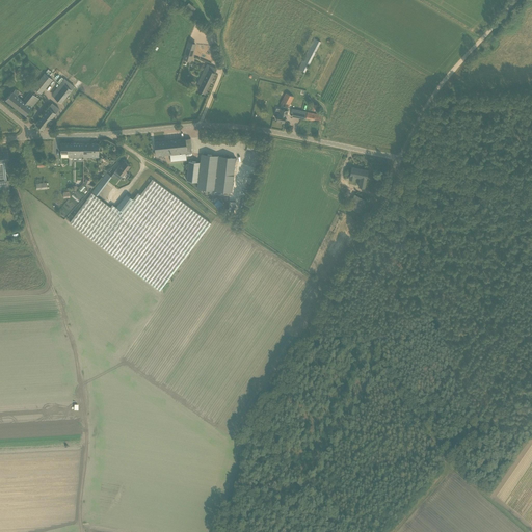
[(298,69),(306,72),(320,41),(313,37),(298,69)]
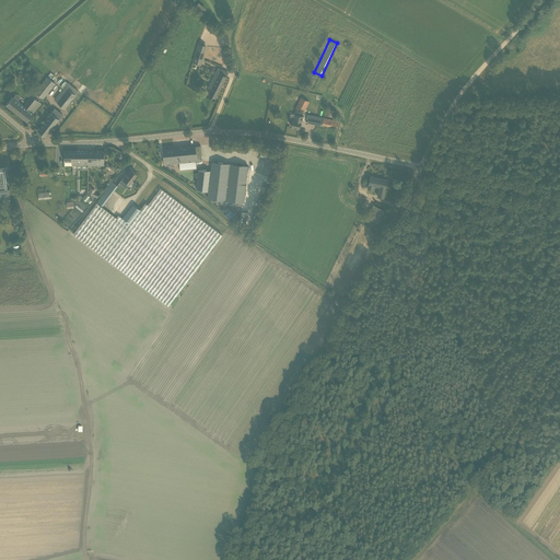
[(207,46),(198,44),(195,57),(202,59),(207,46)]
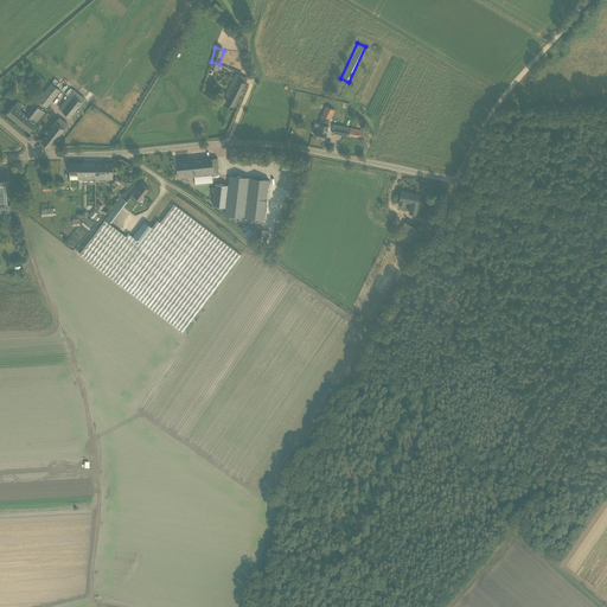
[(248,78),(242,76),(236,74),(225,95),(229,97),(225,102),(234,107),(246,83),(248,78)]
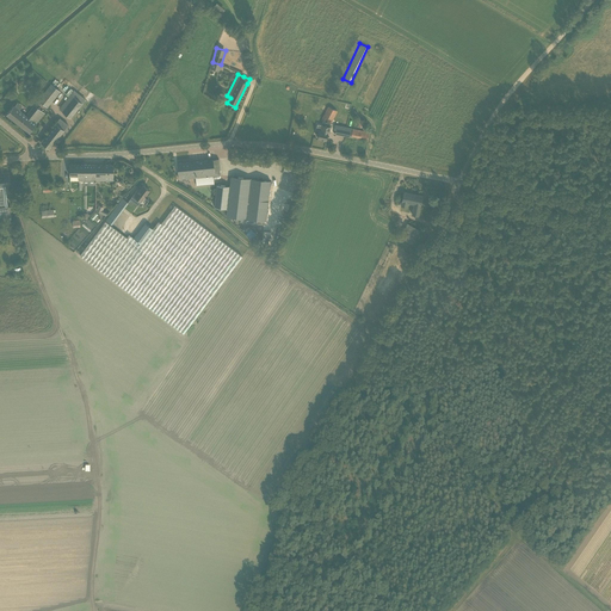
[(50,84),(37,100),(48,107),(61,92),(50,84)]
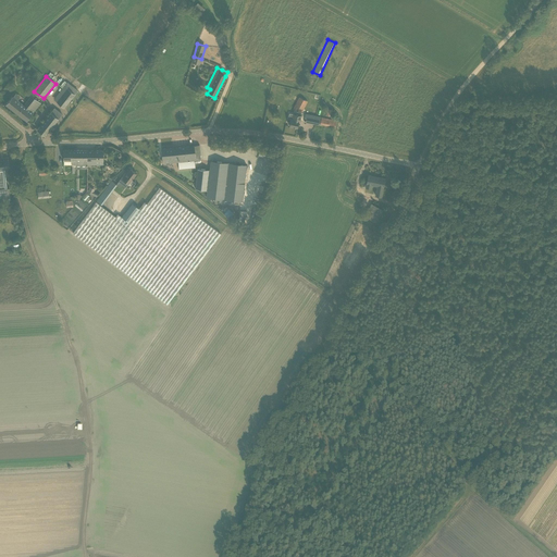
[(57,102),(64,108),(75,95),(67,88),(57,102)]
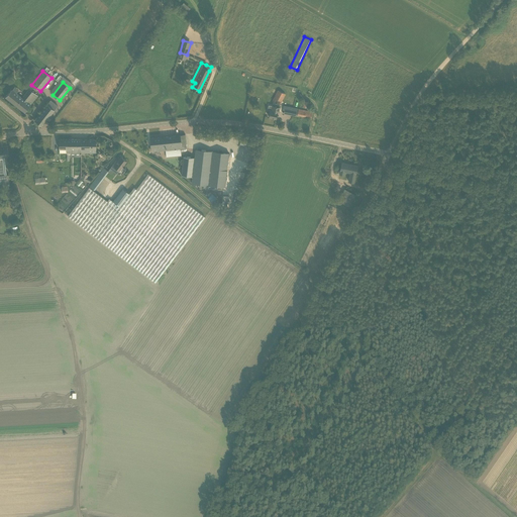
[(22,97),(11,89),(5,97),(24,112),(37,96),(29,89),(22,97)]
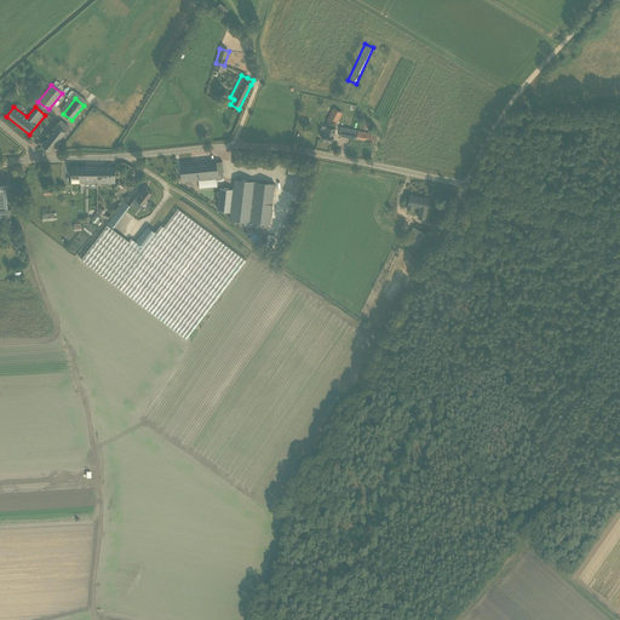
[(336,126),(342,113),(333,108),(327,121),(336,126)]
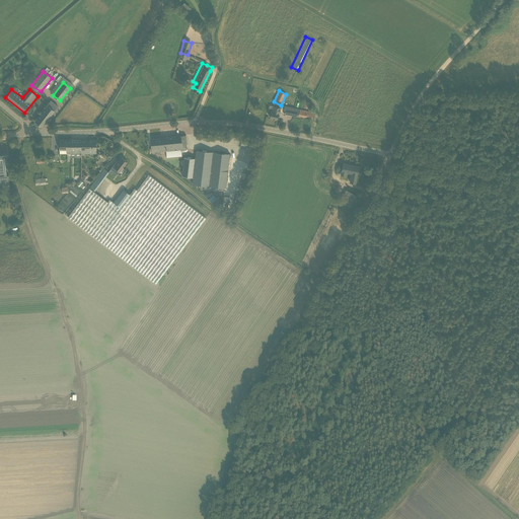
[(42,127),(55,110),(48,104),(34,121),(42,127)]
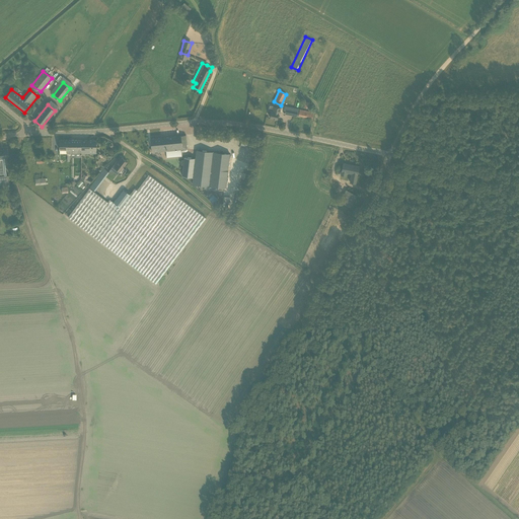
[(271,110),(270,118),(277,119),(278,113),(280,113),(281,107),(273,106),(272,110),(271,110)]
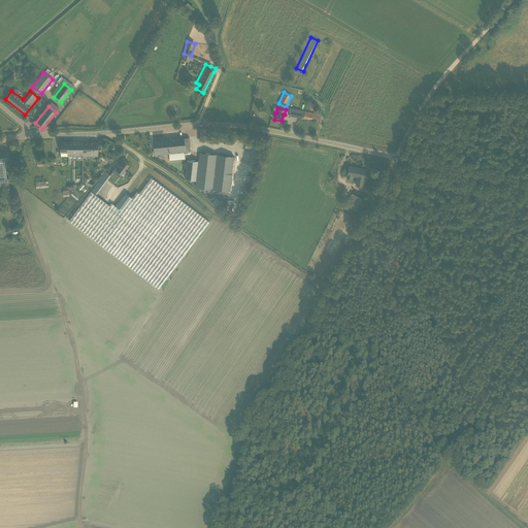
[(290,111),(289,116),(302,118),(303,110),(291,108),(290,111)]
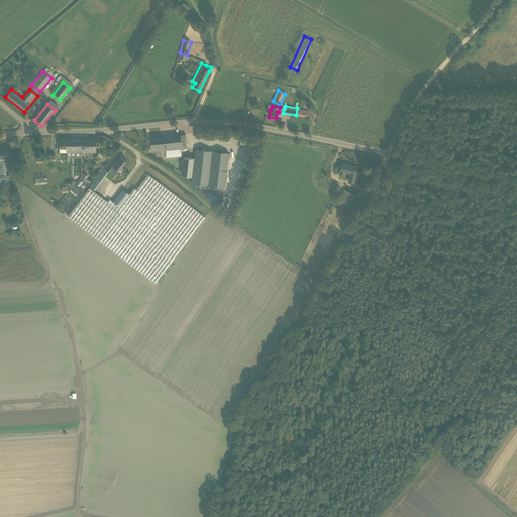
[(313,112),(298,109),(297,116),(311,118),(313,112)]
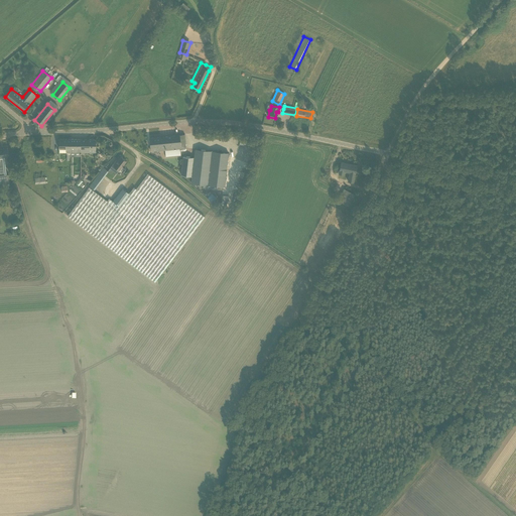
[(186,148),(184,134),(159,137),(149,138),(150,147),(151,151),(158,151),(165,150),(165,157),(181,155),(180,148),(186,148)]
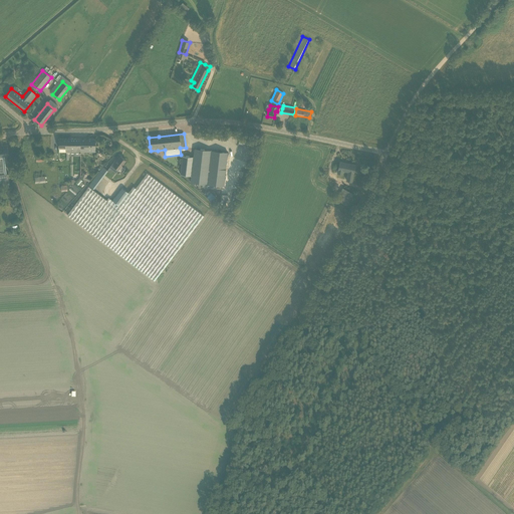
[(70,139),(58,139),(58,149),(66,149),(66,152),(70,152),(70,139)]
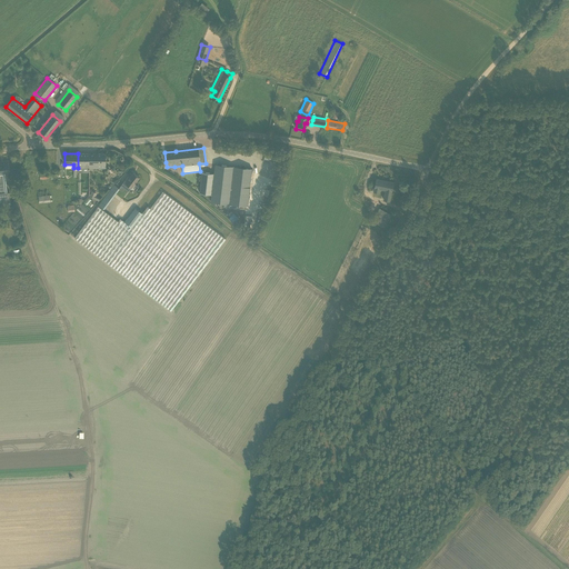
[(78,153),(78,168),(89,168),(89,153),(78,153)]
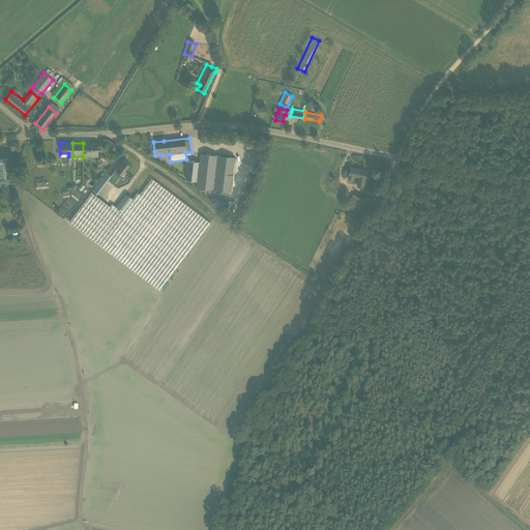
[(91,157),(91,153),(98,153),(98,143),(83,143),(83,156),(91,157)]
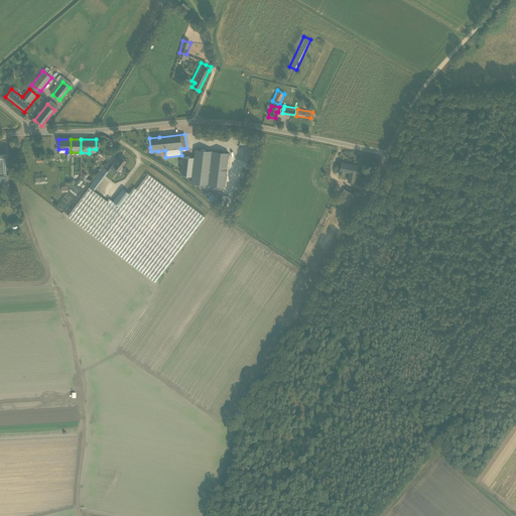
[(0,183),(10,182),(9,173),(6,174),(4,156),(8,156),(7,147),(0,148),(0,183)]
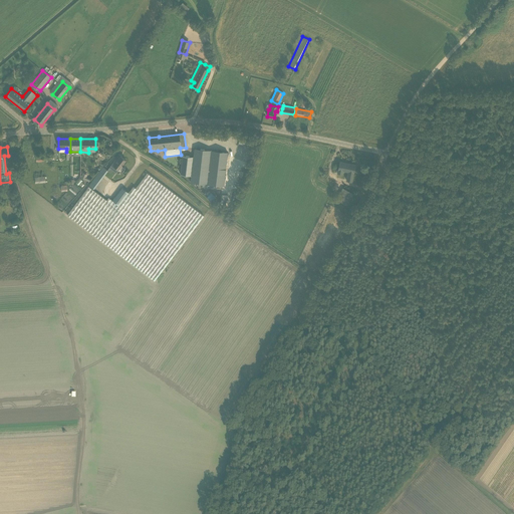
[(191,176),(191,182),(224,186),(224,184),(227,184),(228,180),(224,179),(227,153),(195,149),(194,157),(182,156),(180,175),(191,176)]
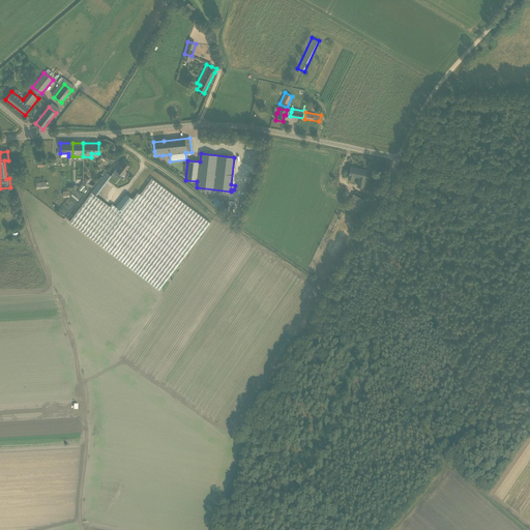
[(120,178),(122,175),(129,165),(124,160),(121,165),(120,164),(113,173),(120,178)]
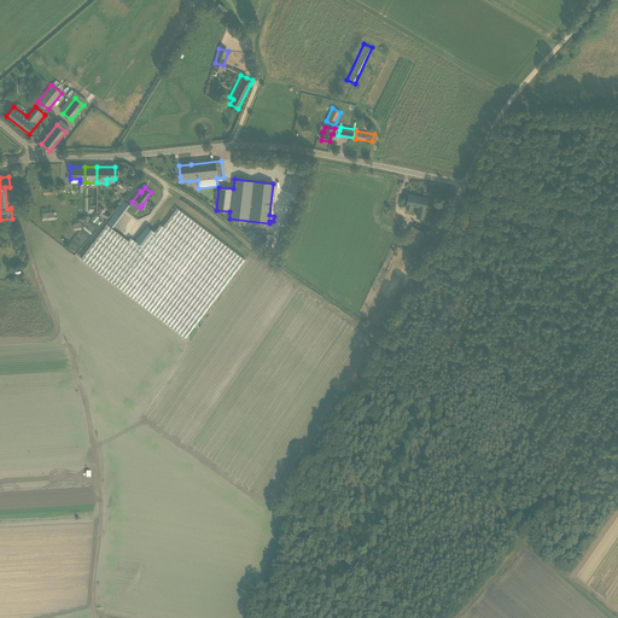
[(418,207),(417,217),(423,219),(425,208),(427,198),(408,194),(406,209),(412,210),(413,205),(418,207)]
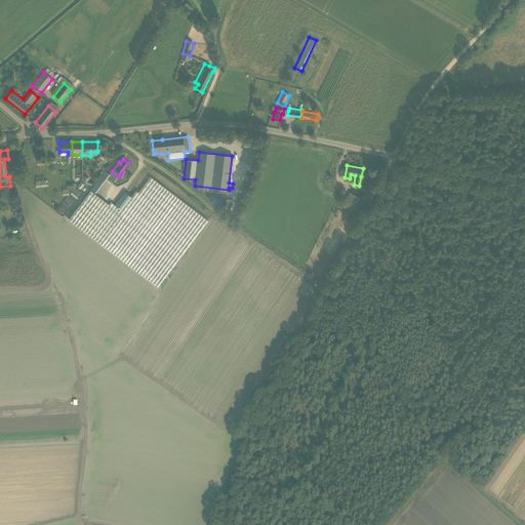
[(105,170),(99,177),(105,182),(111,174),(105,170)]
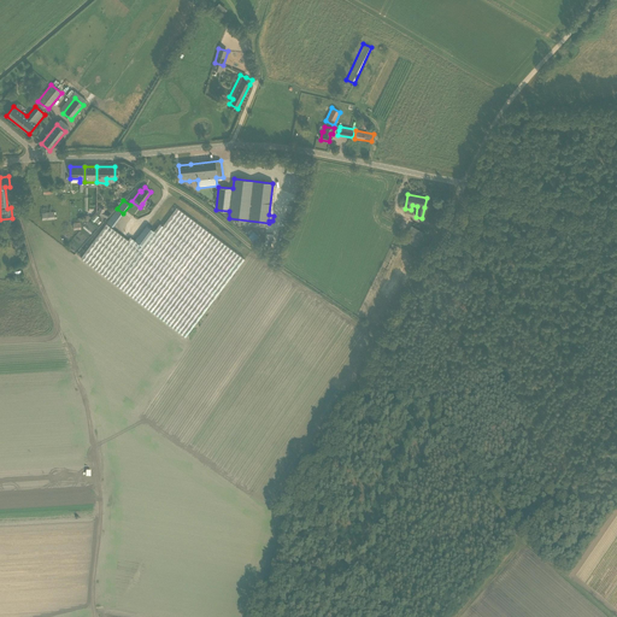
[(176,207),(163,227),(160,224),(154,231),(146,225),(135,240),(130,238),(128,240),(106,224),(81,258),(186,338),(245,259),(176,207)]
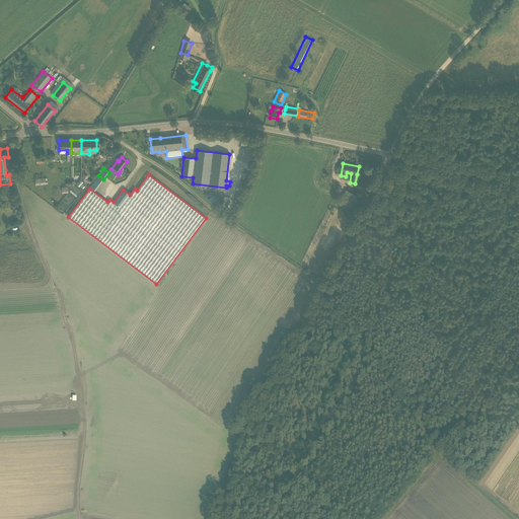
[(91,181),(86,179),(87,176),(83,174),(82,177),(81,179),(90,183),(91,181)]
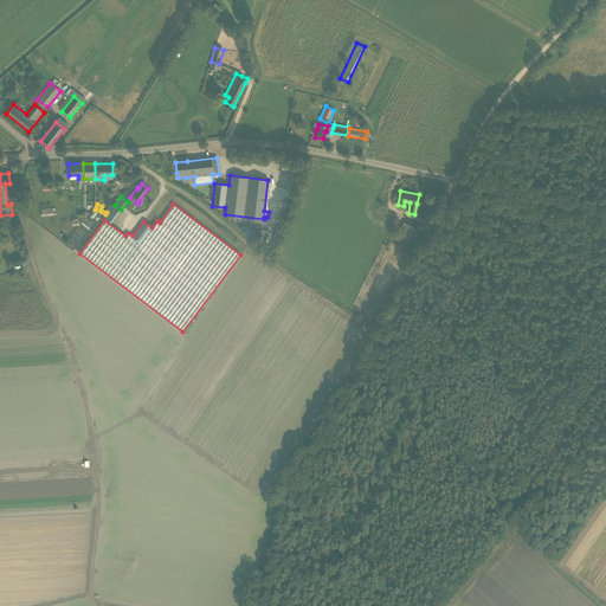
[(111,223),(116,216),(110,211),(105,218),(111,223)]
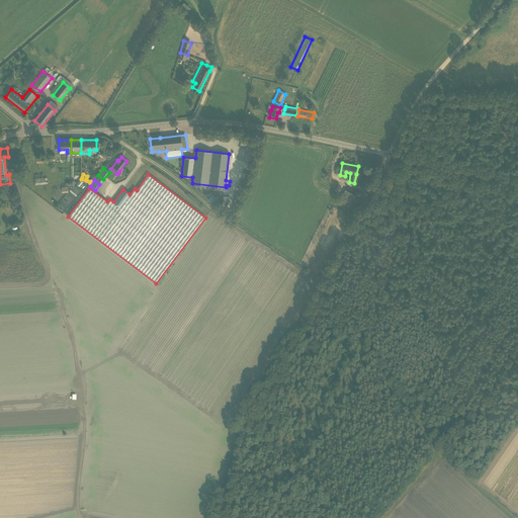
[(355,195),(345,190),(344,189),(339,201),(350,206),(355,195)]
